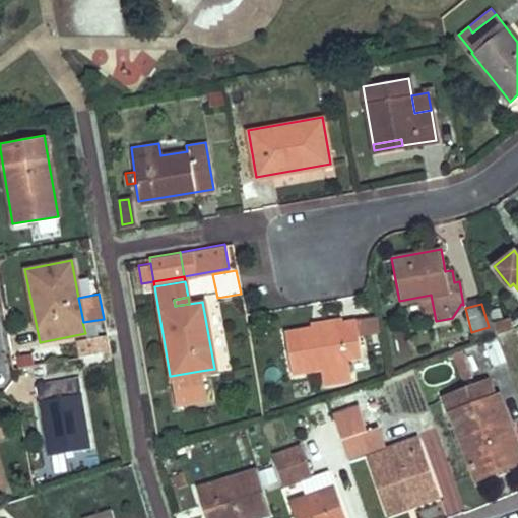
[(496,334),(510,328),(507,317),(501,319),(497,306),(488,309),(496,334)]
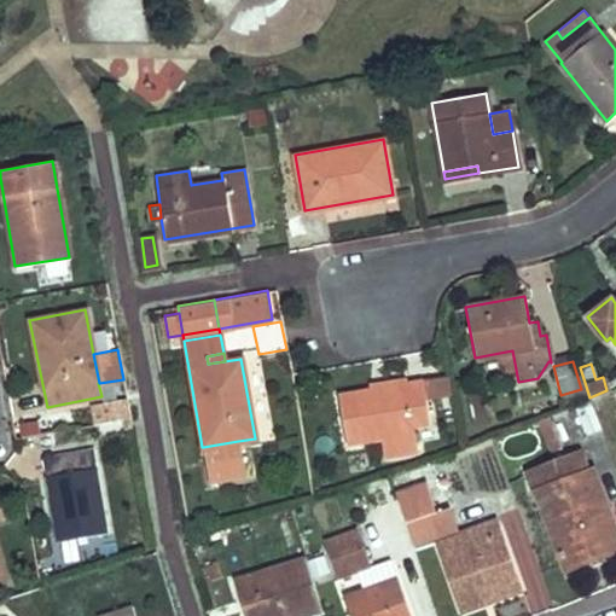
[(423,379),(425,397),(449,394),(446,376),(423,379)]
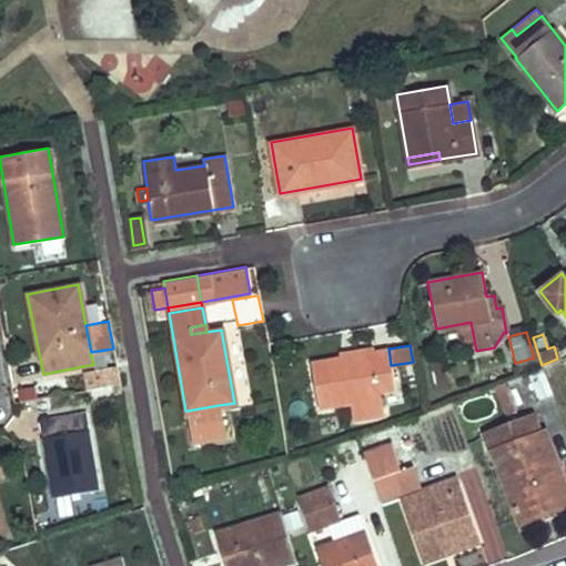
[(350,402),(352,420),(383,414),(380,391),(395,388),(388,349),(373,352),(372,347),(339,353),(340,357),(311,362),(317,407),(350,402)]
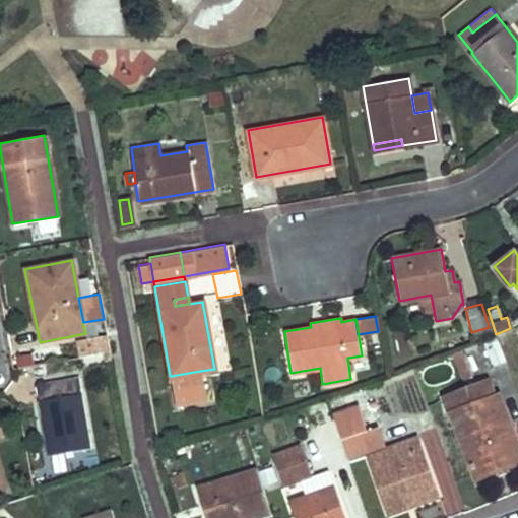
[(106,335),(96,336),(99,352),(109,350),(106,335)]
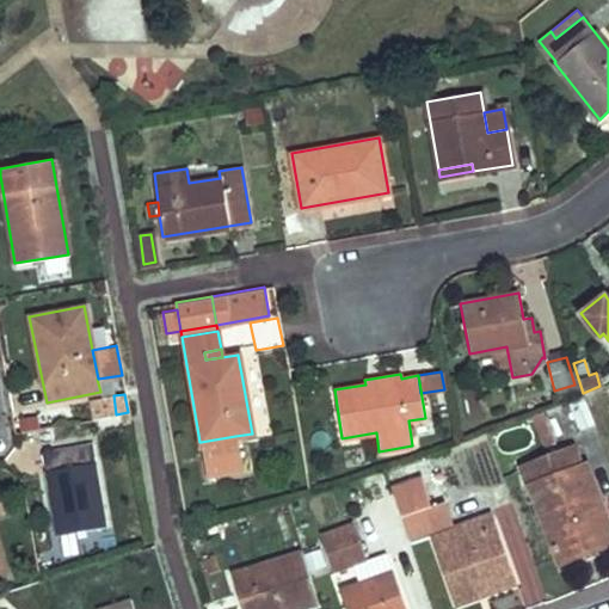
[(578,429),(594,423),(582,394),(567,400),(578,429)]
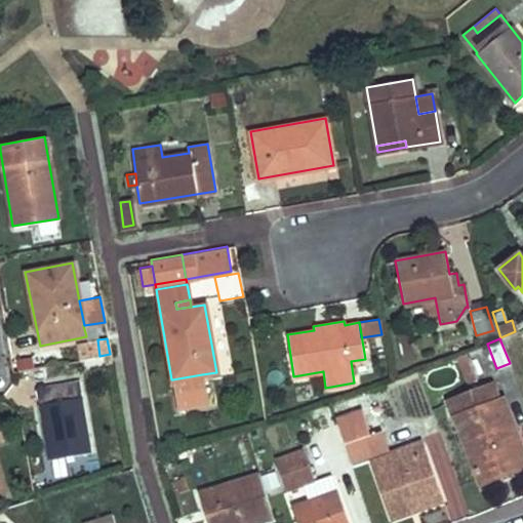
[(99,356),(97,339),(77,343),(80,359),(99,356)]
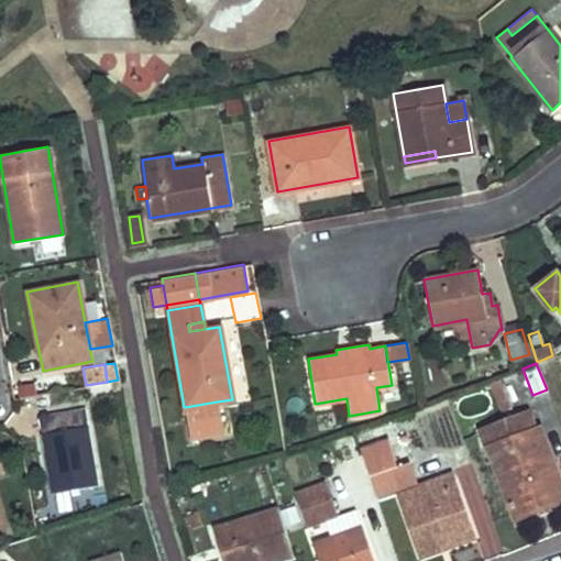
[(490,382),(498,399),(506,396),(498,377),(490,382)]
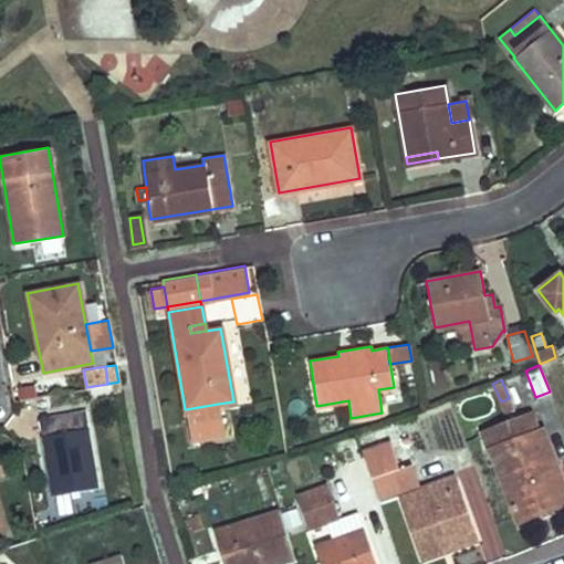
[(513,408),(509,398),(501,401),(505,411),(513,408)]
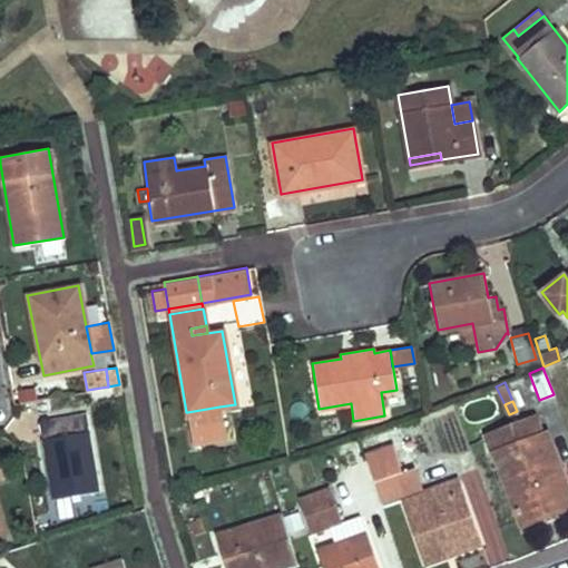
[(219,407),(187,412),(189,426),(222,419),(219,407)]
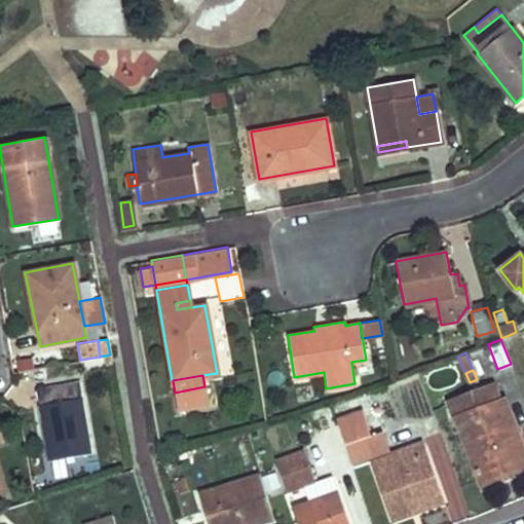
[(35,388),(47,459),(90,452),(78,381),(35,388)]
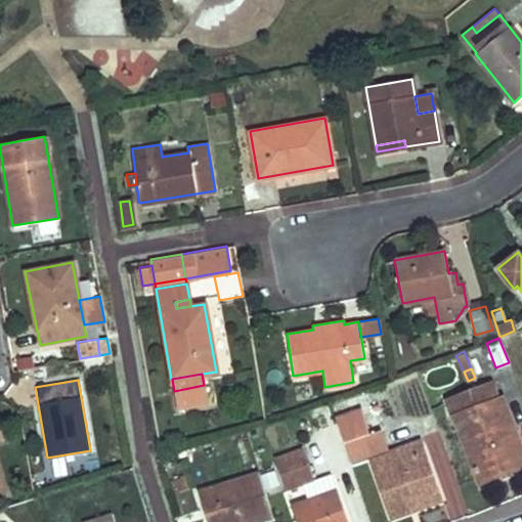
[(479,482),(499,474),(497,469),(521,459),(521,450),(502,397),(496,398),(490,383),(447,399),(479,482)]
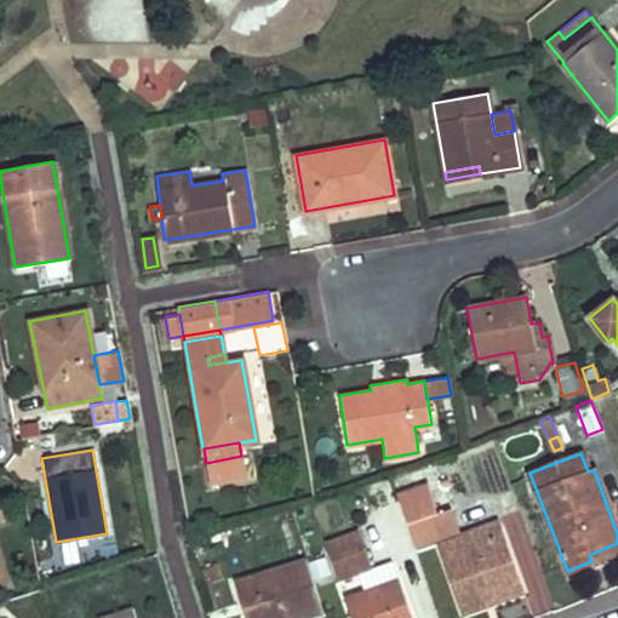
[(245,478),(241,456),(206,463),(210,484),(245,478)]
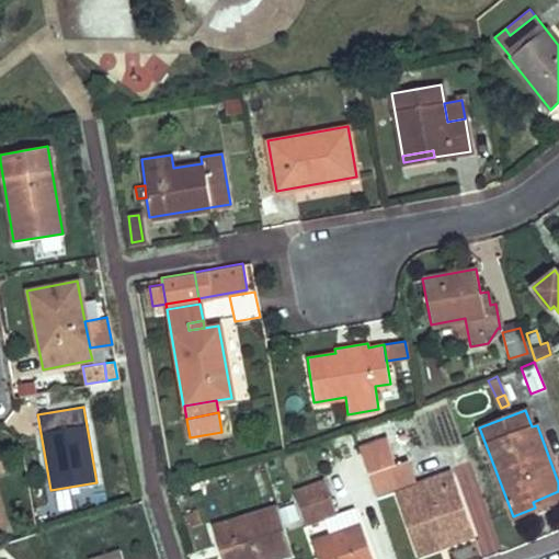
[(418,552),(442,544),(440,536),(468,526),(453,481),(413,495),(409,486),(414,485),(406,460),(392,465),(385,437),(358,446),(376,498),(396,490),(418,552)]
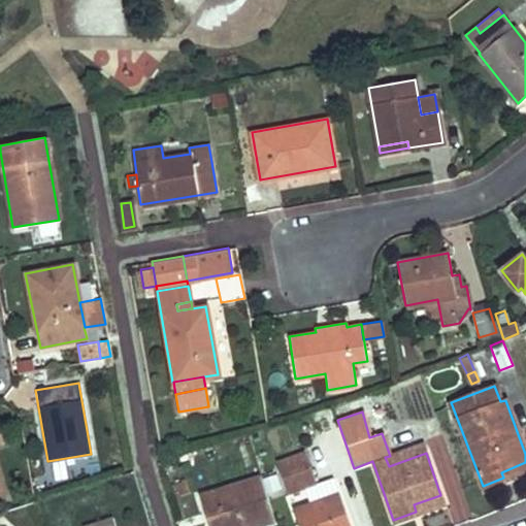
[(389,466),(426,453),(422,444),(390,456),(385,457),(389,466)]
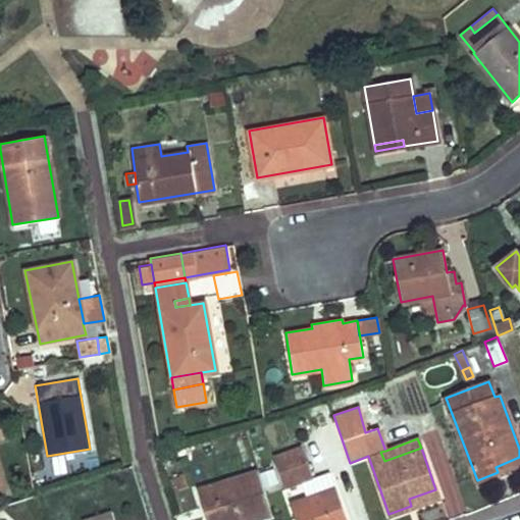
[(284,486),(311,477),(301,446),(273,456),(284,486)]
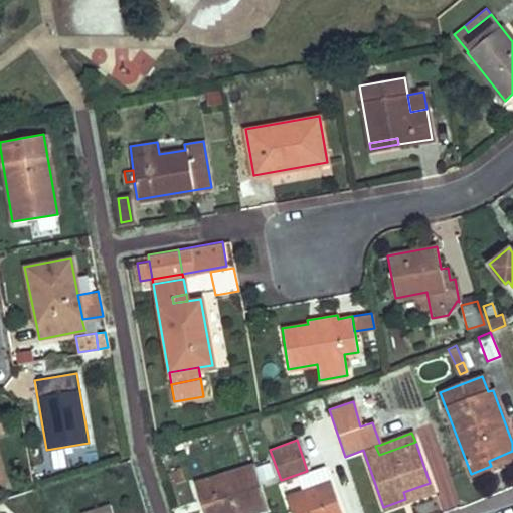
[(512,451),(489,461),(491,466),(492,468),(512,460),(512,451)]
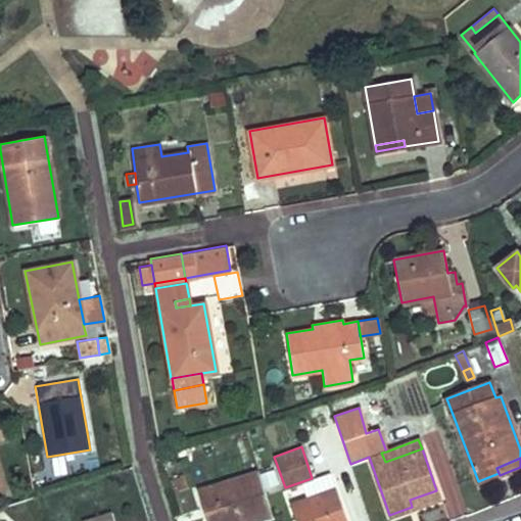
[(277,482),(273,469),(261,473),(265,486),(277,482)]
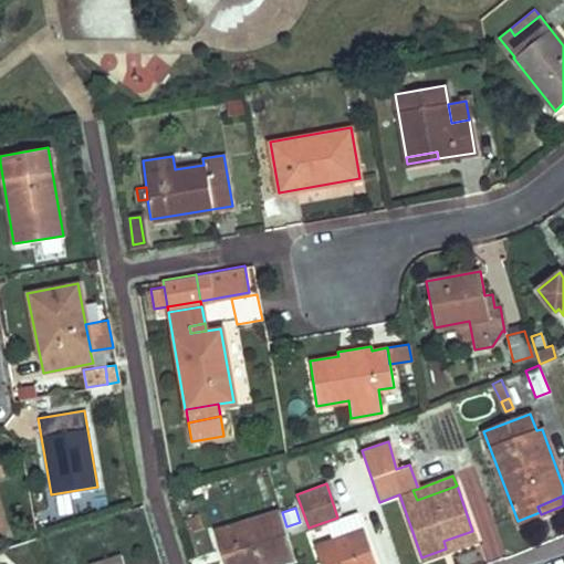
[(225,563),(273,563),(294,557),(279,510),(213,530),(225,563)]
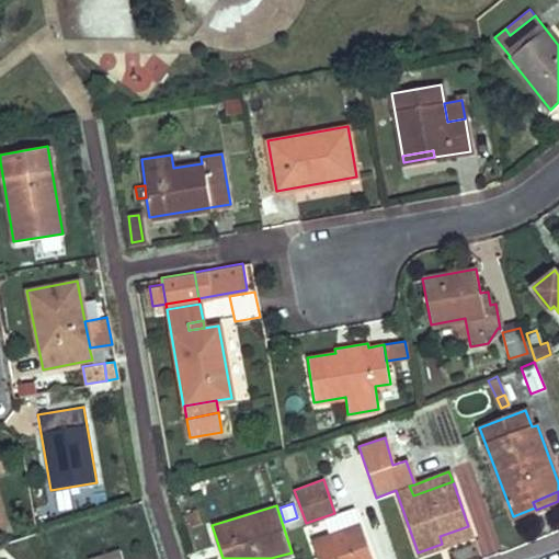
[(330,535),(360,524),(353,506),(323,517),(330,535)]
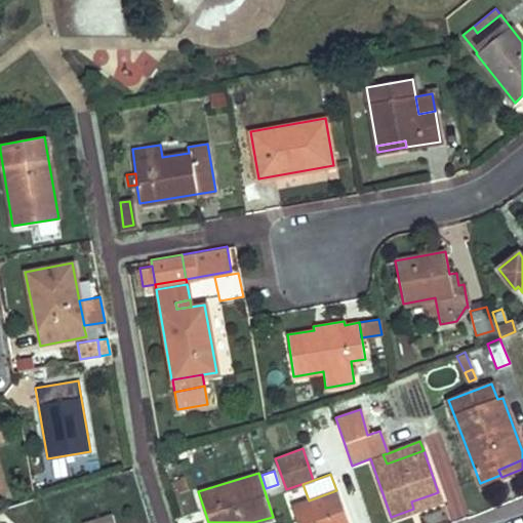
[(348,522),(336,490),(291,507),(296,522),(348,522)]
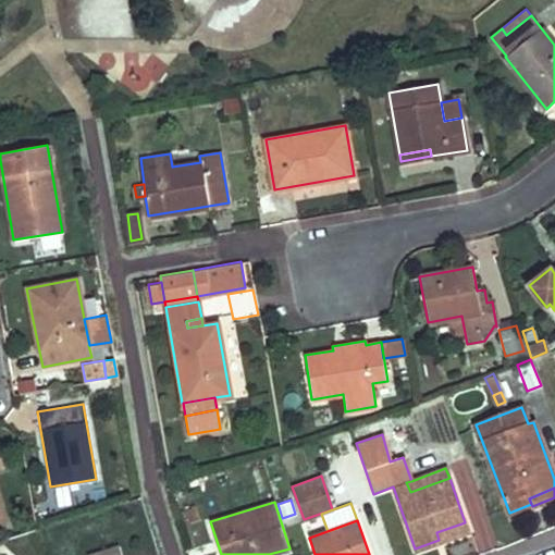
[(468,530),(465,522),(436,532),(439,540),(468,530)]
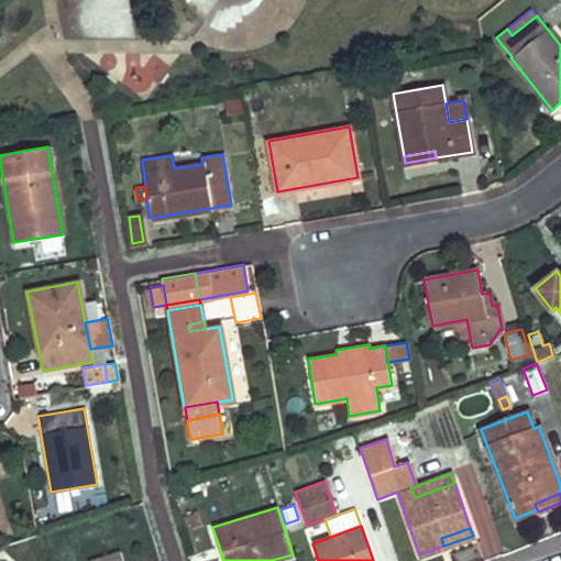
[(87,560),(122,560),(119,550),(87,560)]
